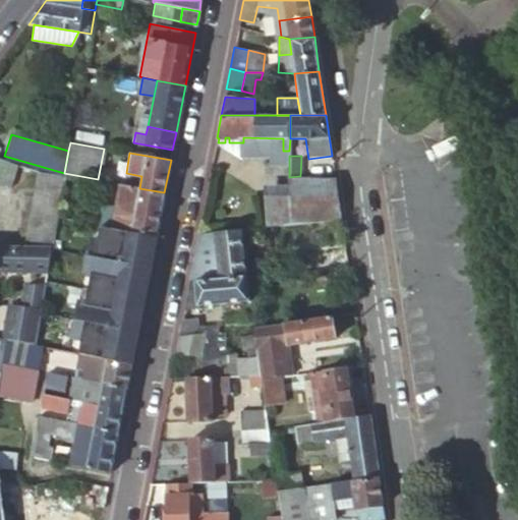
[(0,183),(9,186),(17,164),(0,158),(0,183)]
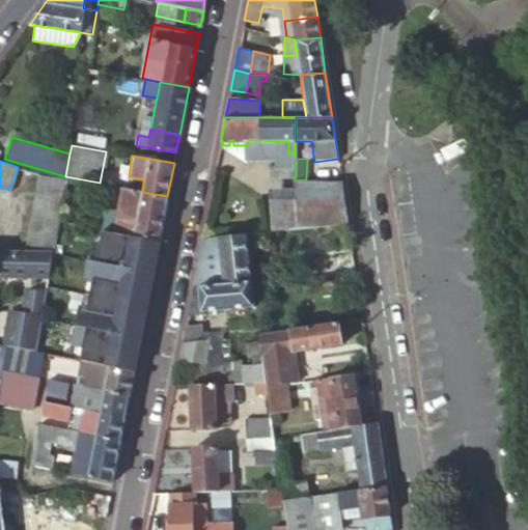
[(34,190),(62,193),(65,179),(37,174),(34,190)]
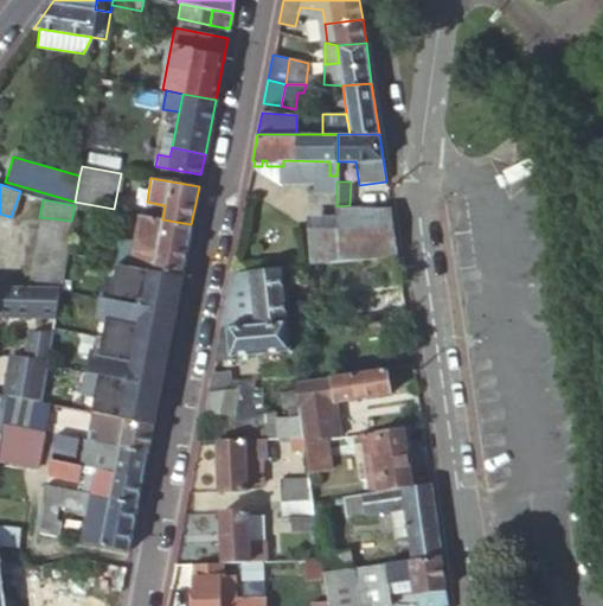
[(389,202),(350,205),(337,206),(334,206),(335,229),(307,231),(309,263),(397,255),(389,202)]
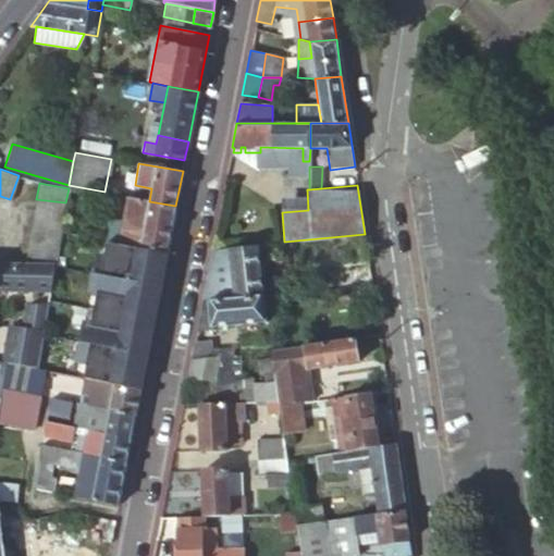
[(127,246),(167,254),(175,206),(149,201),(127,197),(123,220),(132,222),(150,225),(149,233),(131,230),(127,246)]
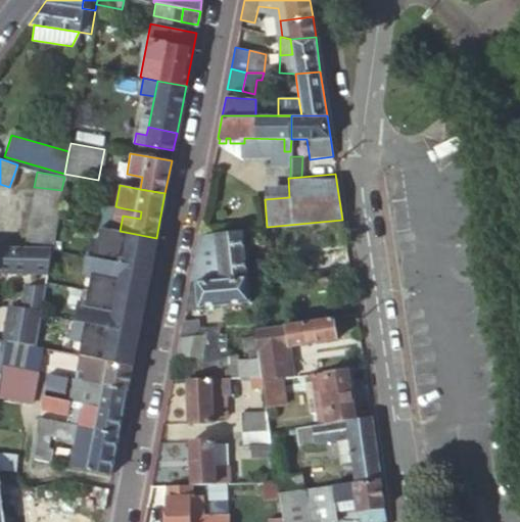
[(32,201),(59,204),(61,190),(34,187),(32,201)]
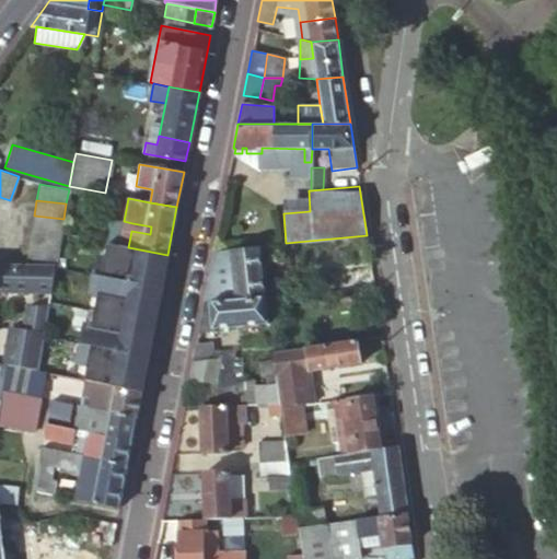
[(34,216),(31,231),(60,234),(64,219),(34,216)]
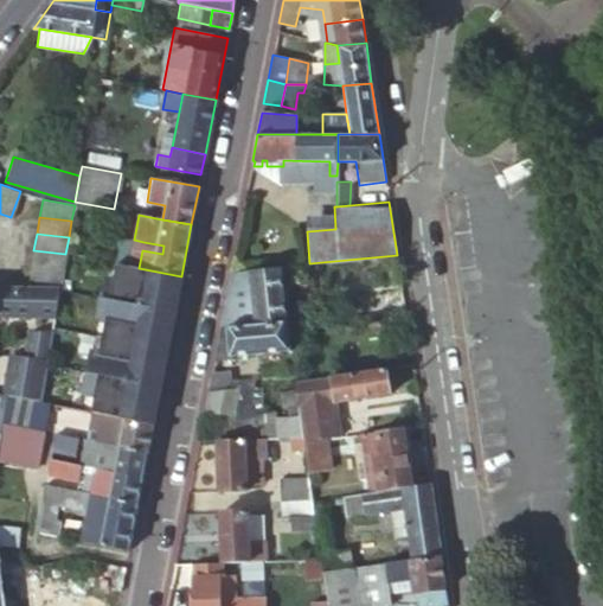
[(116,263),(126,265),(130,240),(122,237),(116,263)]
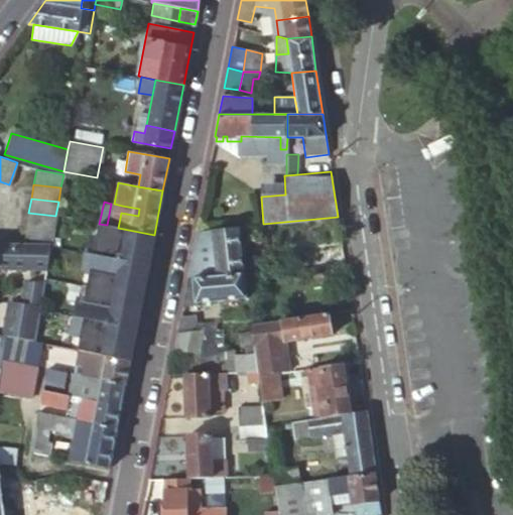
[(107,225),(118,228),(121,213),(122,206),(114,204),(111,204),(107,225)]
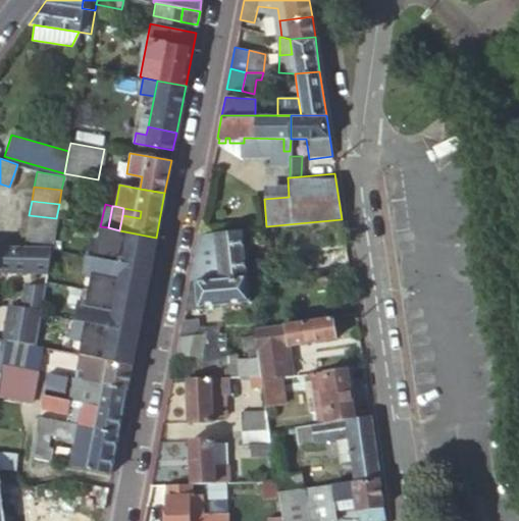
[(123,208),(122,215),(140,218),(141,211),(123,208)]
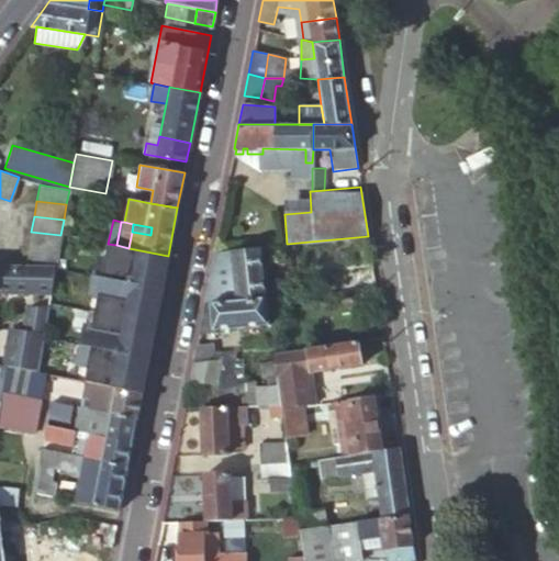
[(31,232),(29,247),(58,249),(60,240),(60,235),(31,232)]
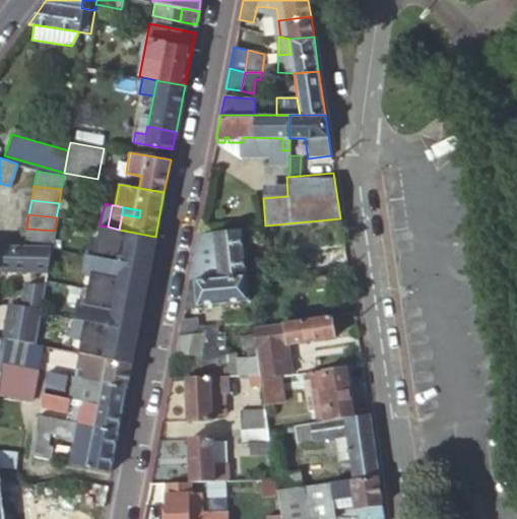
[(108,226),(100,225),(98,240),(89,238),(86,255),(149,267),(155,237),(119,230),(108,226)]
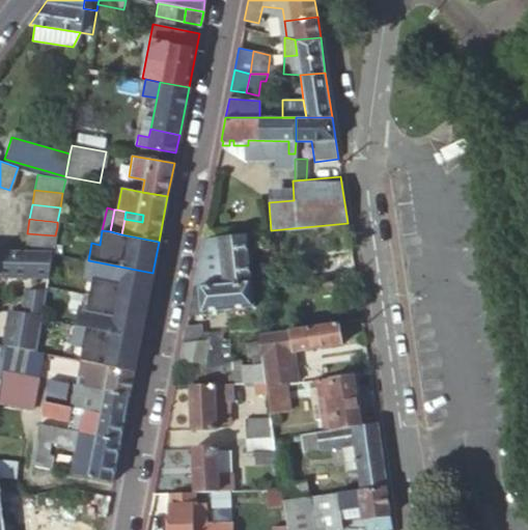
[(249,257),(247,232),(202,236),(201,243),(206,242),(207,260),(249,257)]
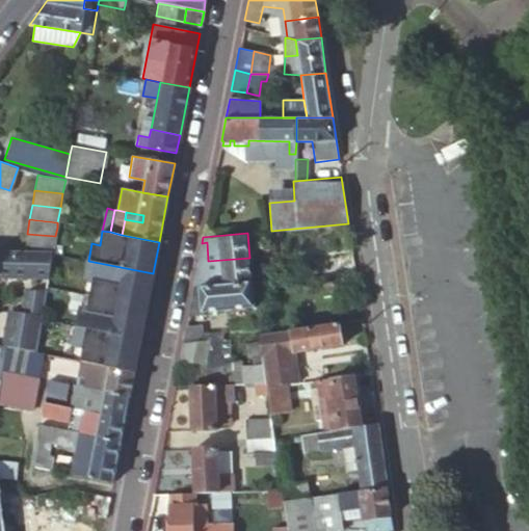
[(27,234),(25,250),(50,251),(52,250),(55,236),(27,234)]
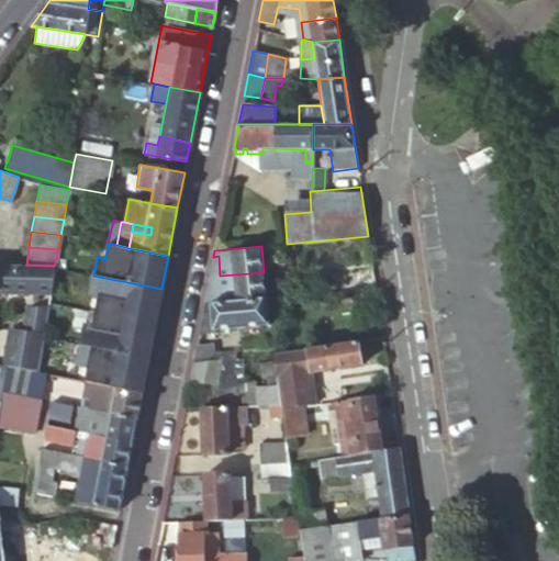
[(209,277),(220,276),(219,256),(213,257),(209,277)]
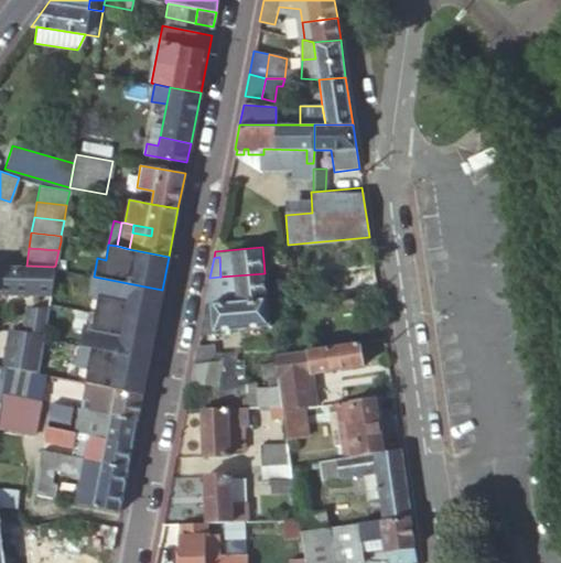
[(12,264),(0,264),(0,290),(12,291),(12,264)]
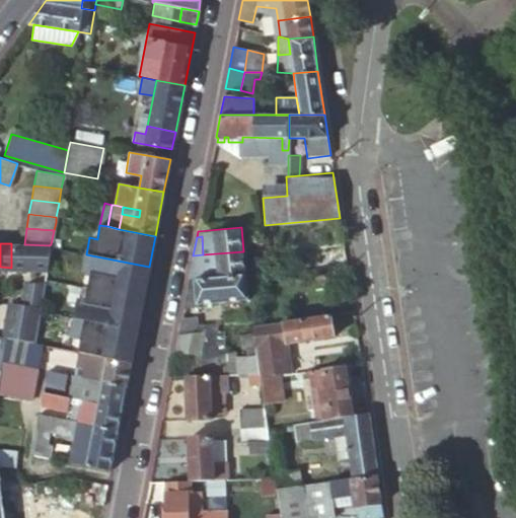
[(24,244),(11,243),(11,268),(13,268),(44,269),(49,245),(24,244)]
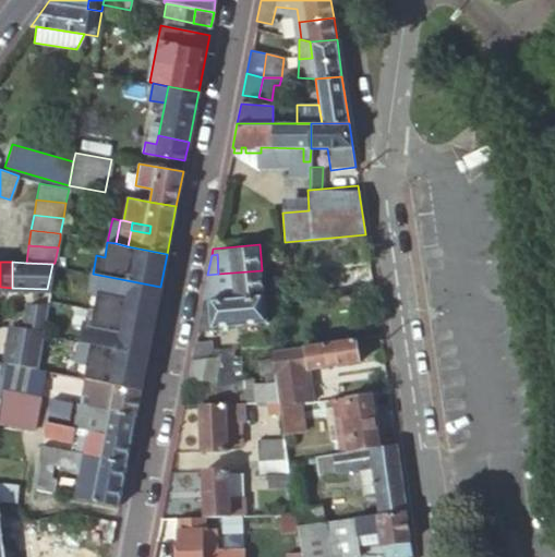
[(264,294),(262,270),(218,274),(220,288),(205,289),(203,300),(264,294)]
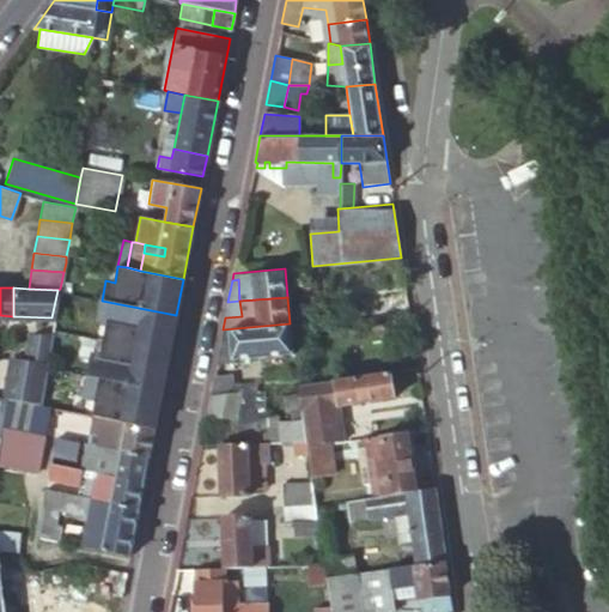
[(176,315),(102,301),(97,321),(107,323),(103,340),(165,352),(169,352),(176,315)]
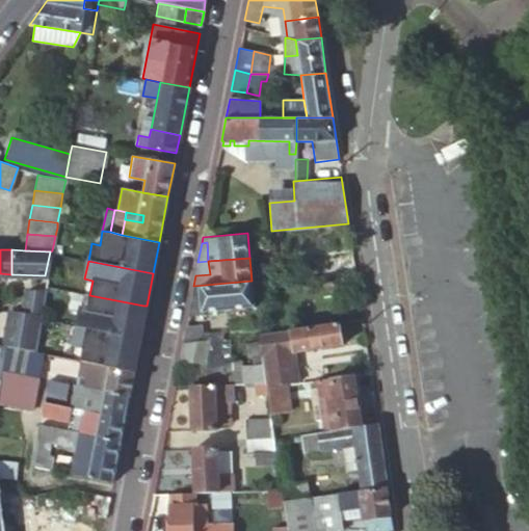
[(210,274),(208,261),(197,262),(195,275),(210,274)]
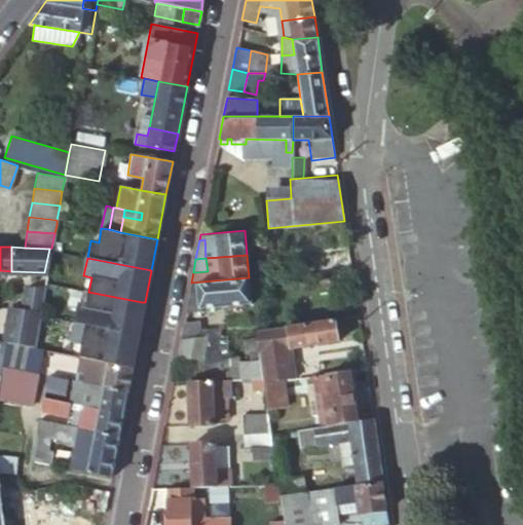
[(251,303),(249,277),(191,283),(188,299),(198,298),(199,307),(251,303)]
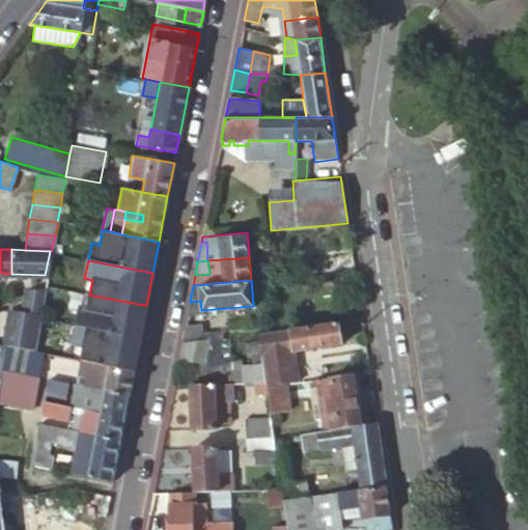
[(139,329),(143,305),(89,295),(87,309),(79,308),(76,325),(140,337),(142,329),(139,329)]
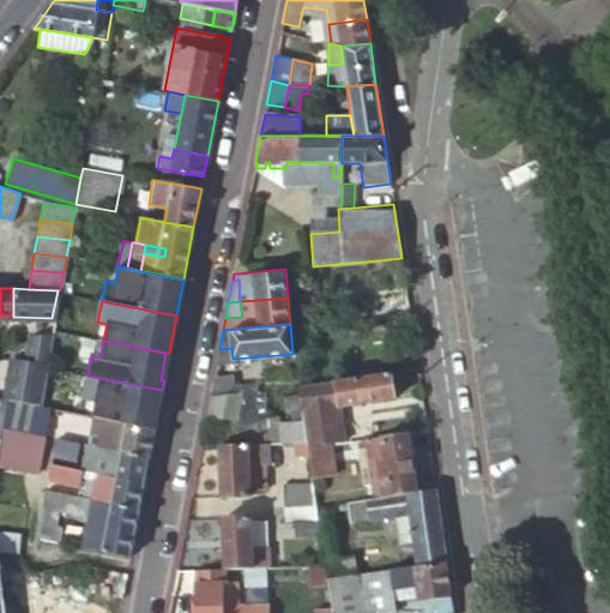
[(231,348),(219,349),(216,364),(233,361),(233,359),(231,348)]
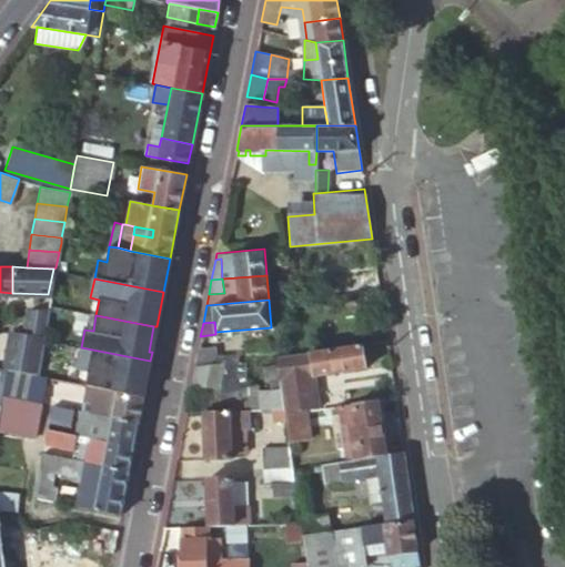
[(365,367),(362,344),(275,357),(279,380),(283,408),(283,413),(305,408),(304,400),(311,398),(309,382),(302,383),(301,377),(309,376),(365,367)]
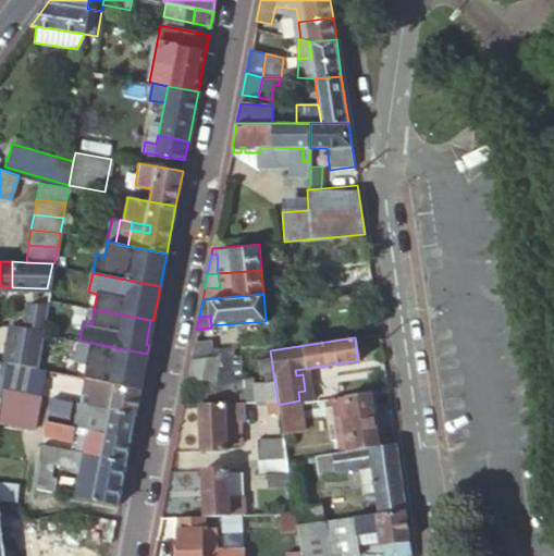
[(147,354),(79,341),(76,359),(87,361),(84,378),(90,379),(140,388),(147,354)]
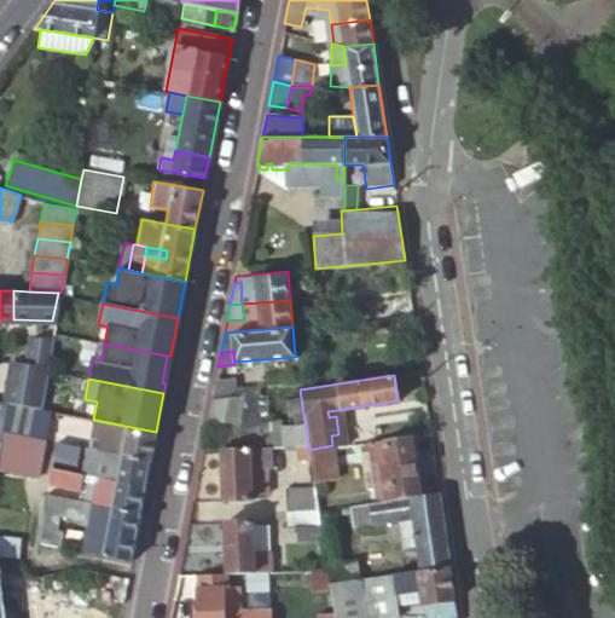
[(230,379),(215,380),(207,422),(219,422),(238,421),(239,396),(231,397),(231,387),(230,379)]
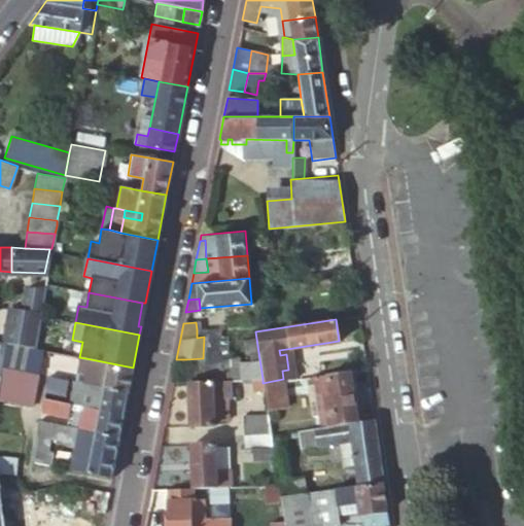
[(13,338),(15,327),(0,323),(0,336),(13,338)]
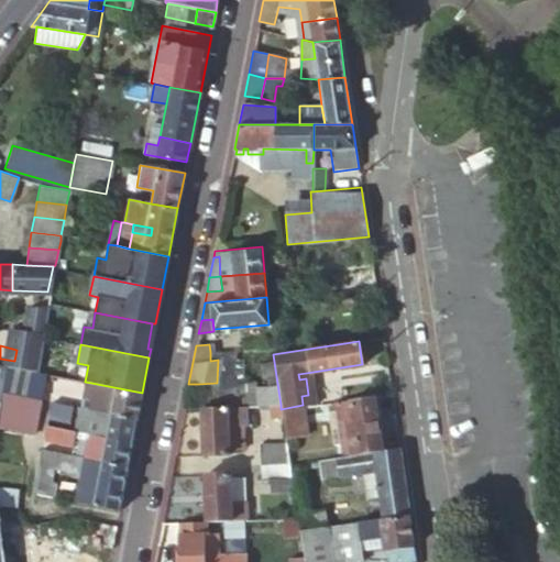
[(218,360),(241,359),(240,350),(210,352),(210,361),(218,360)]
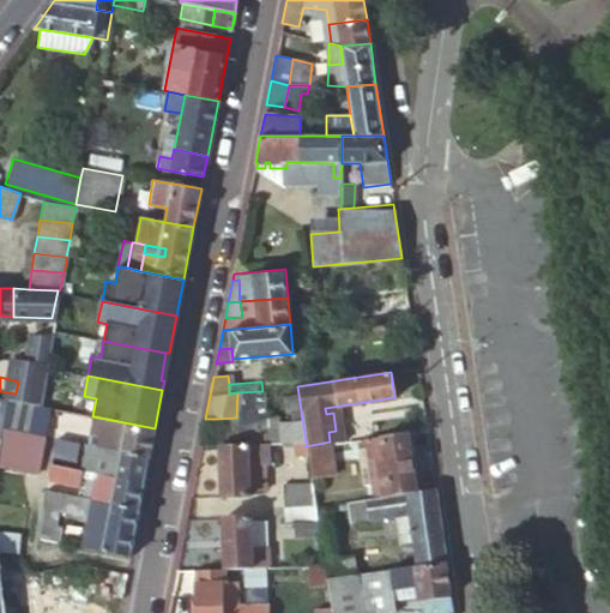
[(267,442),(266,421),(265,421),(263,391),(237,392),(236,418),(217,419),(218,424),(219,443),(264,442),(267,442)]
